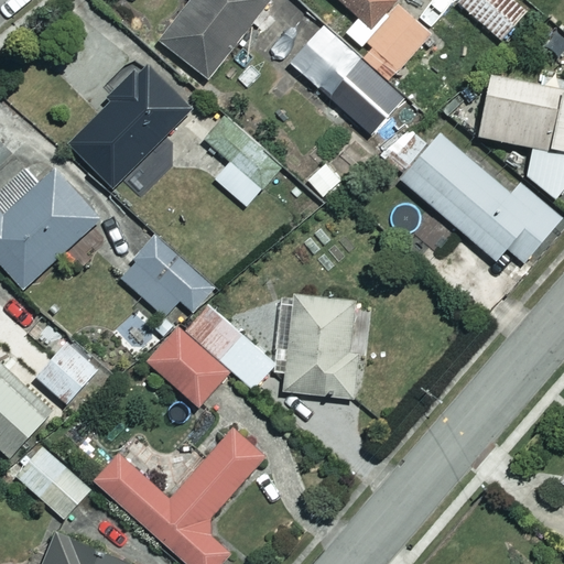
[(267,0),(186,0),(156,38),(205,76),(267,0)]
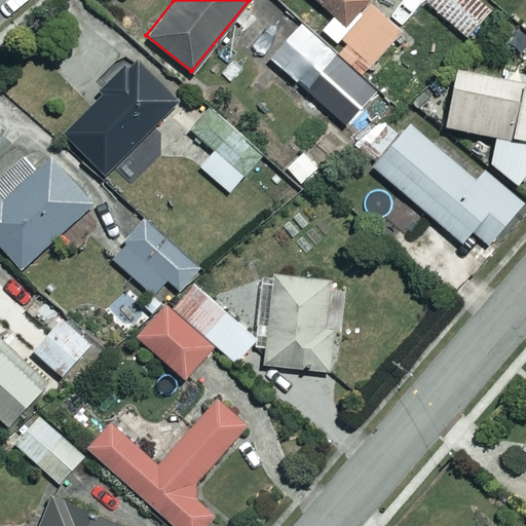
[(341,45),(376,4),(371,0),(315,0),(334,16),(323,30),(341,45)]
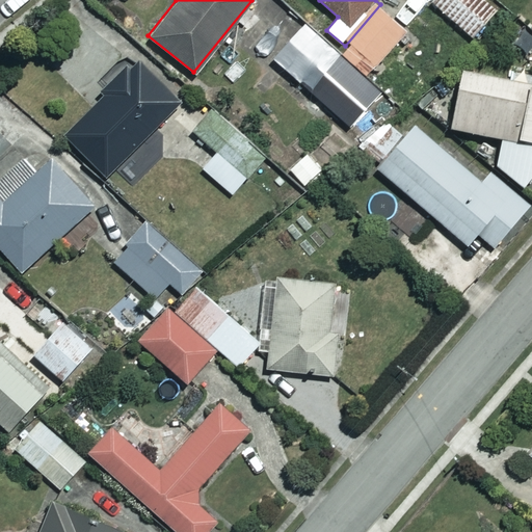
[(497,9),(486,0),(430,0),(472,37),(497,9)]
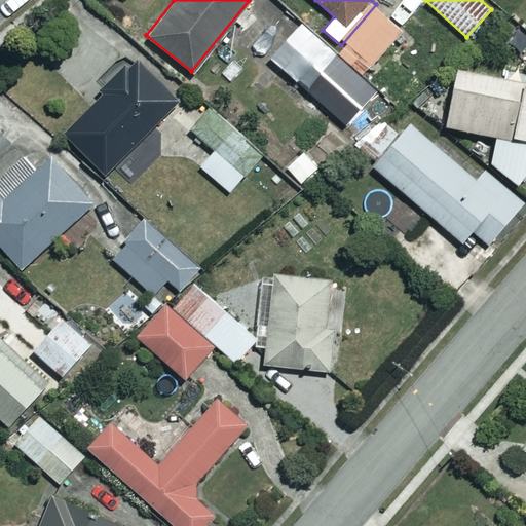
[(376,4),(341,45),(337,49),(364,73),(403,28),(376,4)]
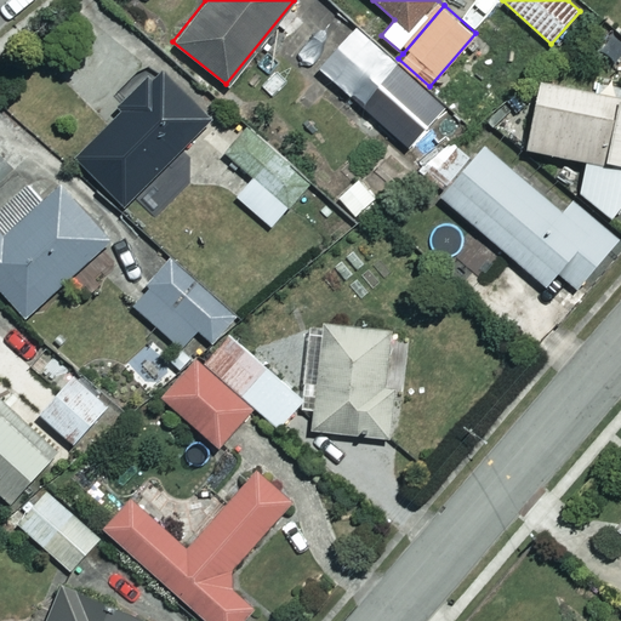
[(405,69),(357,27),(318,72),(366,113),(405,69)]
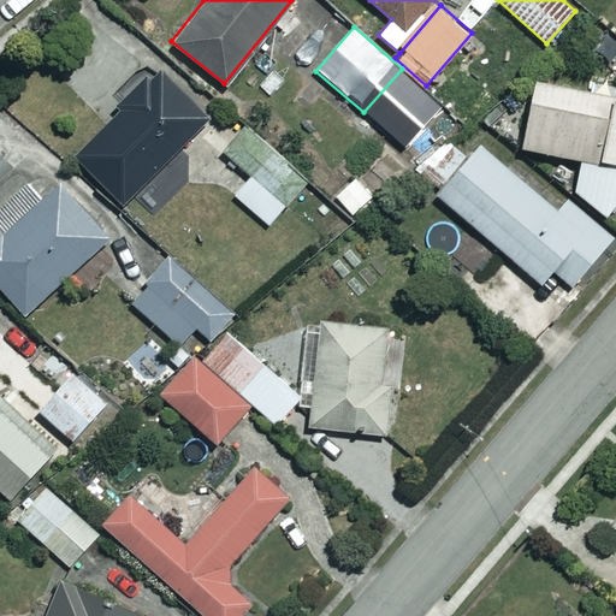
[(209,120),(160,70),(73,154),(122,205),(209,120)]
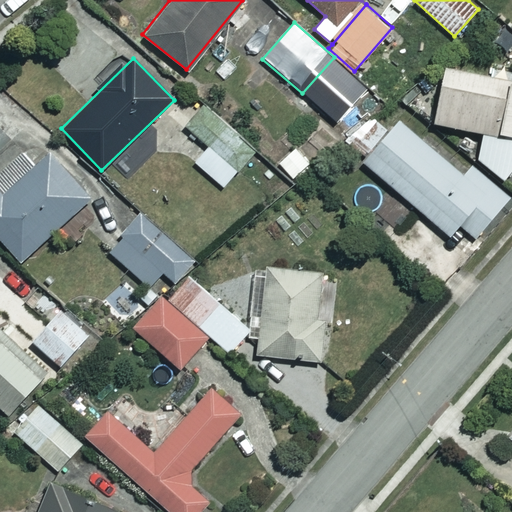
[(475,157),(505,179),(511,167),(511,79),(444,65),(432,120),(480,131),(475,157)]
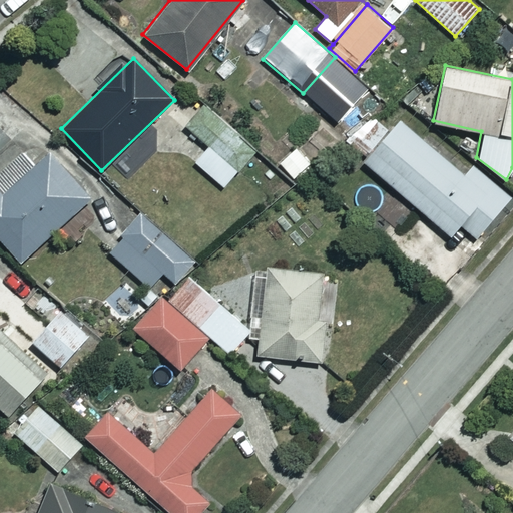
[(276,168),(206,109),(189,129),(209,146),(196,162),(223,185),(237,170),(259,188),(276,168)]
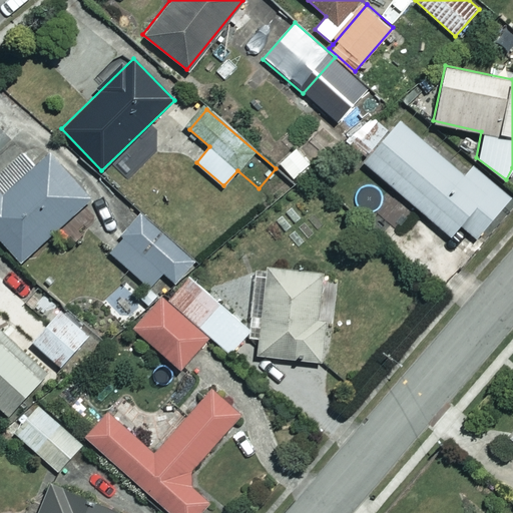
[(464,172),(403,116),(365,158),(448,233),(458,223),(474,237),(509,199),(471,164),(464,172)]
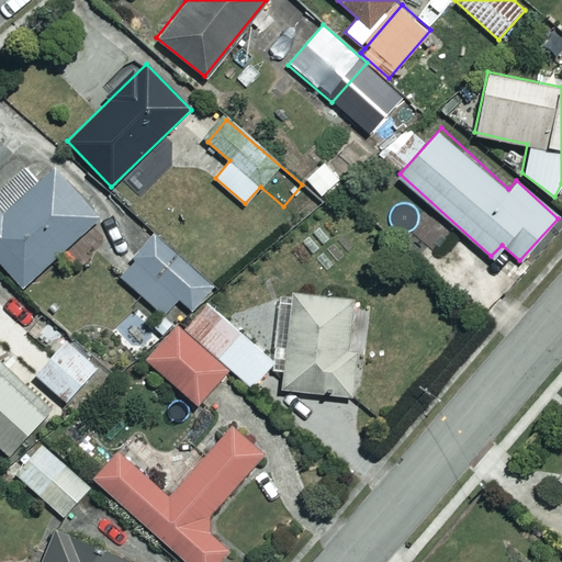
[(339,179),(324,161),(306,178),(322,195),(339,179)]
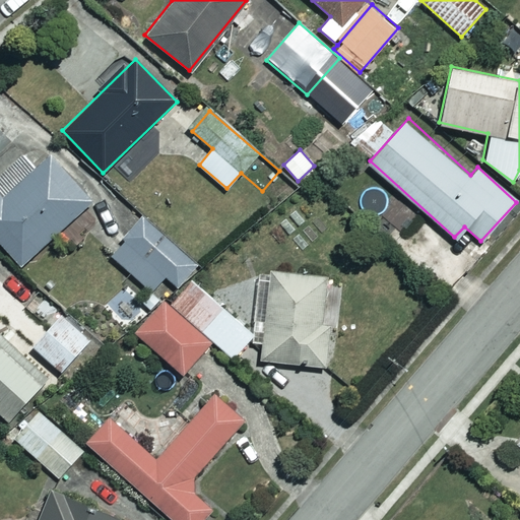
[(89,197),(47,154),(2,199),(0,196),(0,240),(22,263),(89,197)]
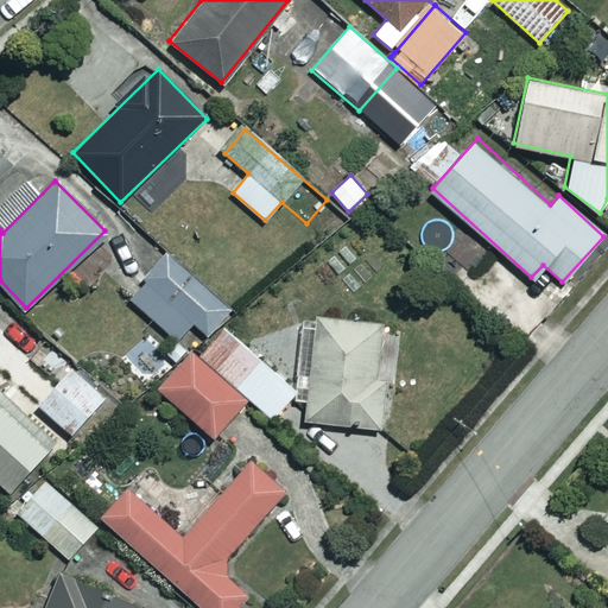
[(170,249),(127,298),(159,327),(146,341),(165,358),(195,324),(207,335),(233,305),(170,249)]
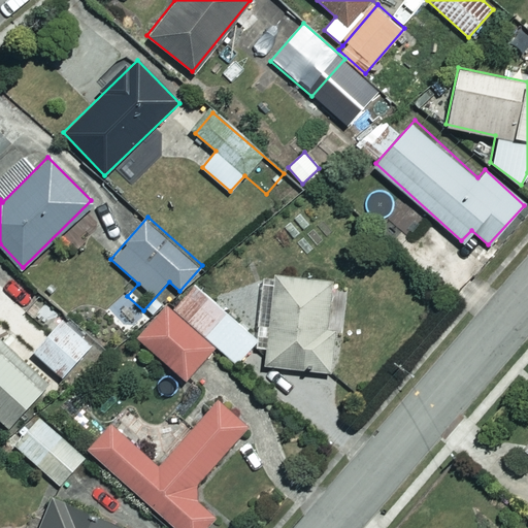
[(329,284),(272,278),(265,364),(329,370),(333,328),(325,327),(329,284)]
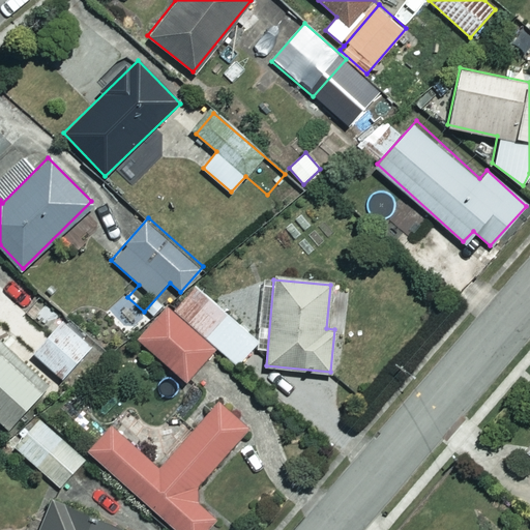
[(257,341),(193,282),(140,339),(184,380),(216,345),(236,363),(257,341)]
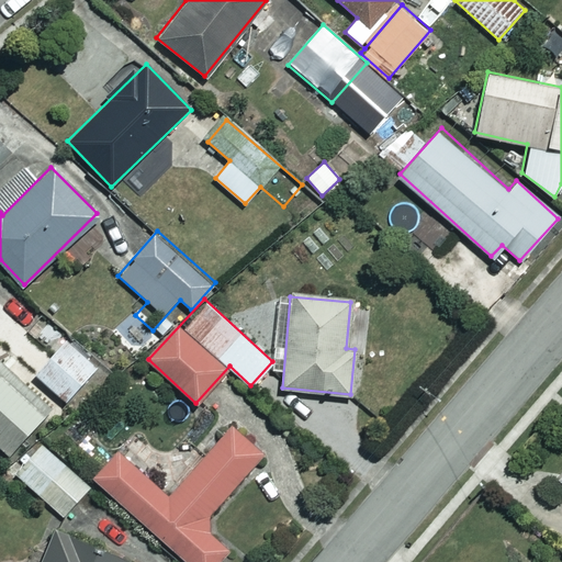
[(94,364),(64,340),(36,375),(67,400),(94,364)]
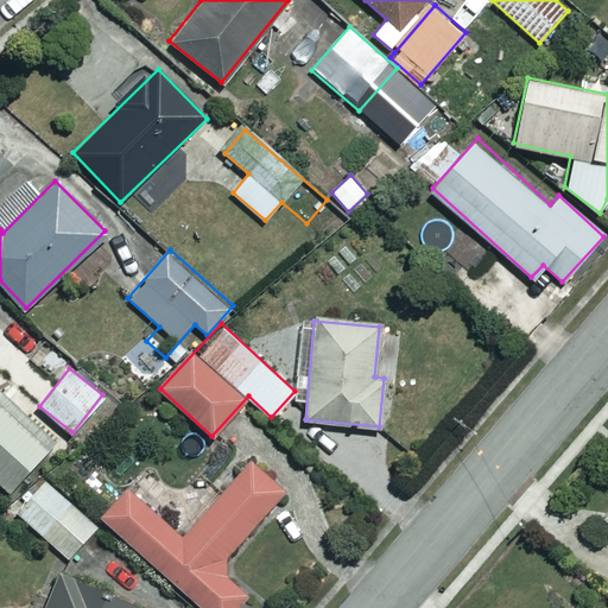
[(55,439),(0,391),(0,480),(11,491),(55,439)]
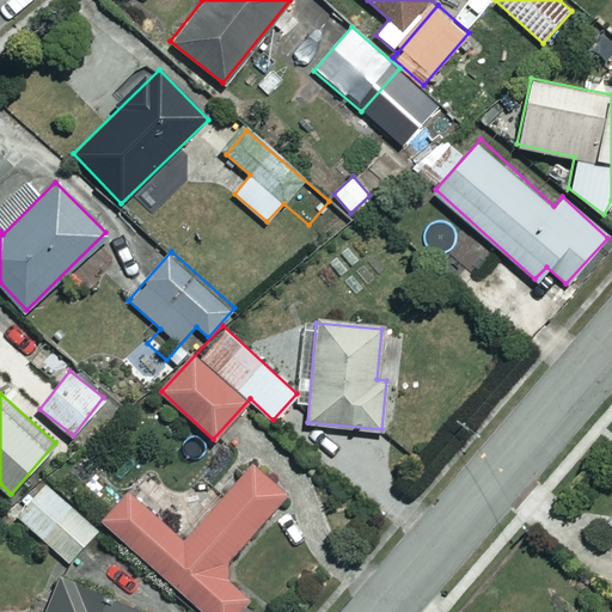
[(285,490),(248,459),(182,539),(126,493),(102,522),(209,611),(237,611),(254,593),(221,567),(285,490)]
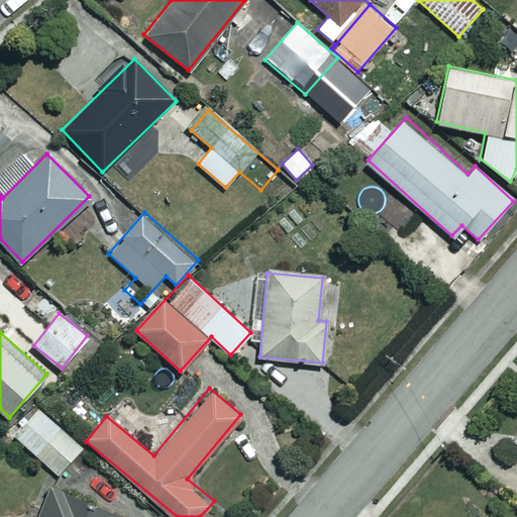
[(82,446),(36,408),(13,435),(59,474),(82,446)]
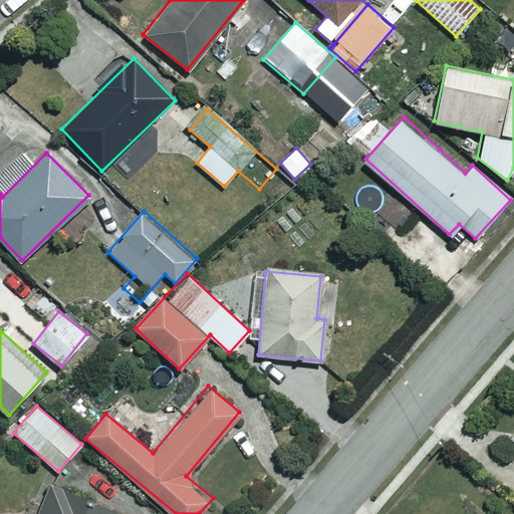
[(113,513),(56,483),(39,513),(113,513)]
